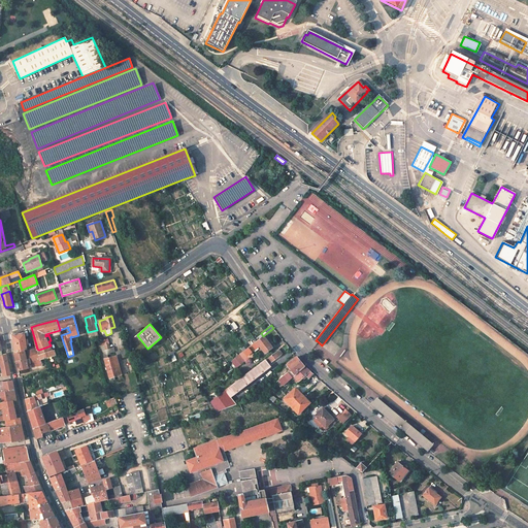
[(25,333),(12,335),(14,344),(15,352),(26,351),(26,350),(28,349),(28,345),(29,345),(29,343),(28,339),(27,339),(25,333)]
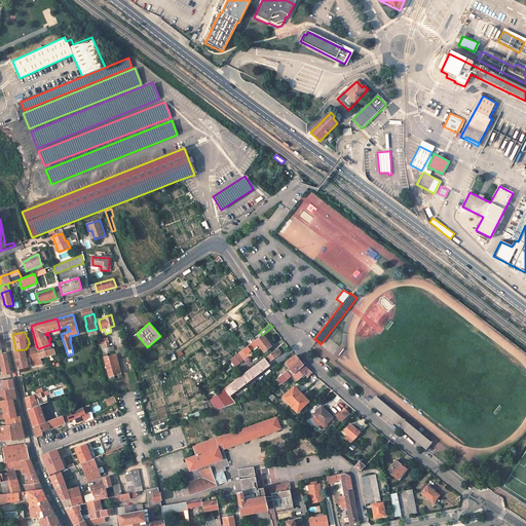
[(259,345),(265,352),(272,347),(263,336),(262,335),(234,355),(238,362),(243,359),(242,358),(259,345)]
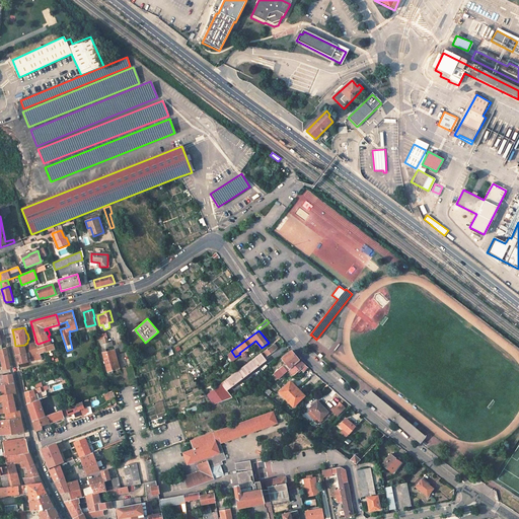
[(105,334),(98,336),(99,340),(103,340),(105,348),(113,346),(112,342),(108,343),(105,334)]
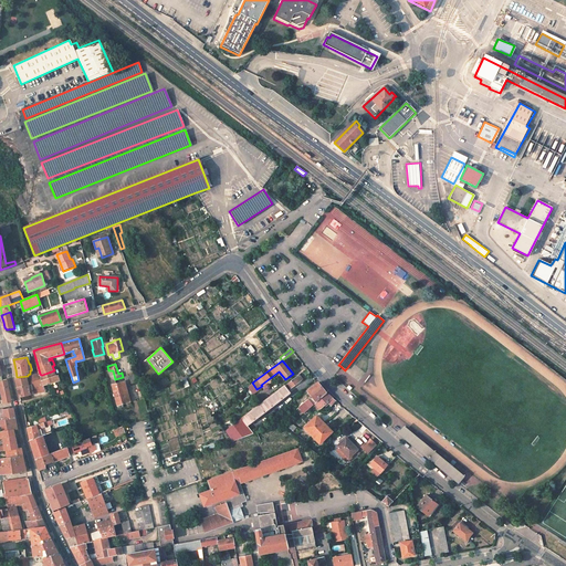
[(42,380),(56,376),(54,370),(42,375),(42,380)]
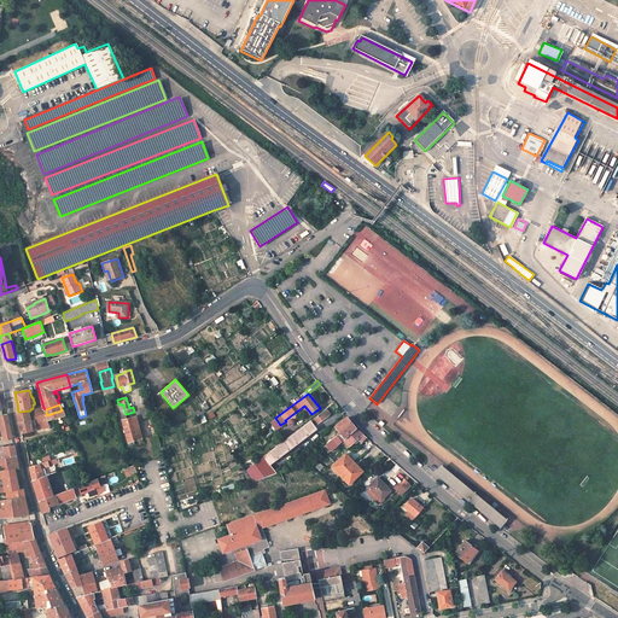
[(123,404),(118,404),(128,442),(129,442),(130,445),(136,444),(135,441),(141,438),(135,417),(127,419),(126,414),(123,404)]
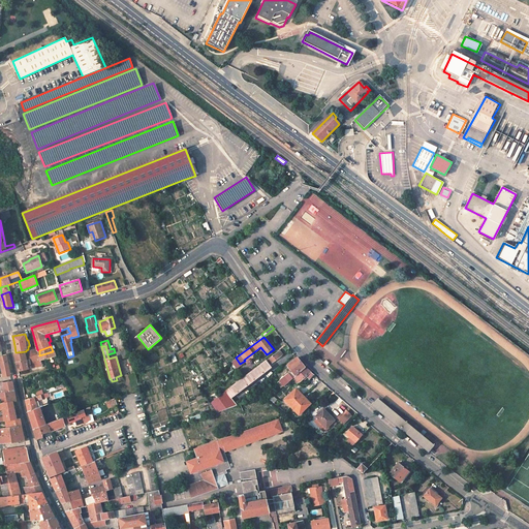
[(38,350),(37,349),(26,351),(27,360),(39,355),(39,350),(38,350)]
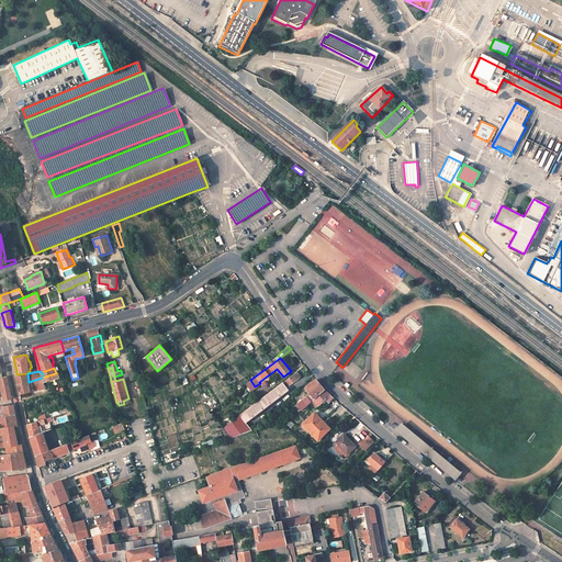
[(137,371),(127,373),(130,381),(139,379),(137,371)]
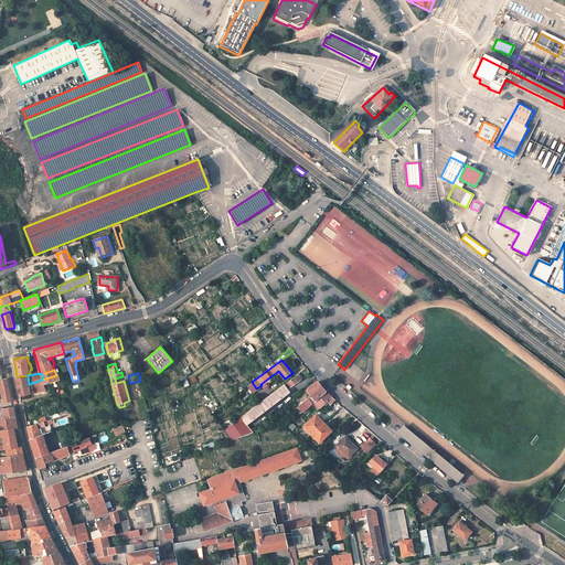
[(29,384),(18,387),(19,392),(20,396),(46,391),(46,388),(45,390),(44,385),(60,380),(59,374),(56,375),(42,380),(29,384)]
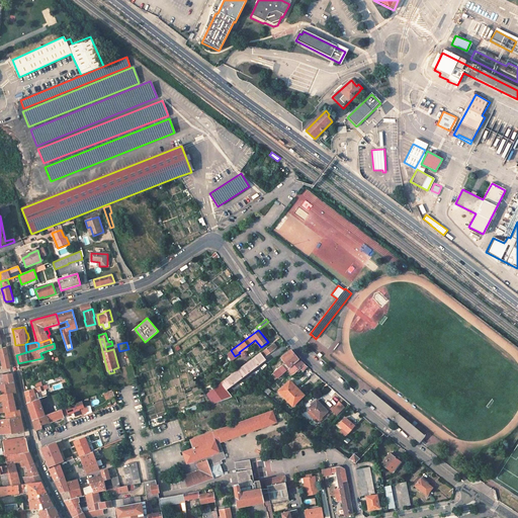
[(273,343),(205,395),(208,401),(211,405),(232,397),(226,389),(264,359),(263,357),(276,347),(273,343)]
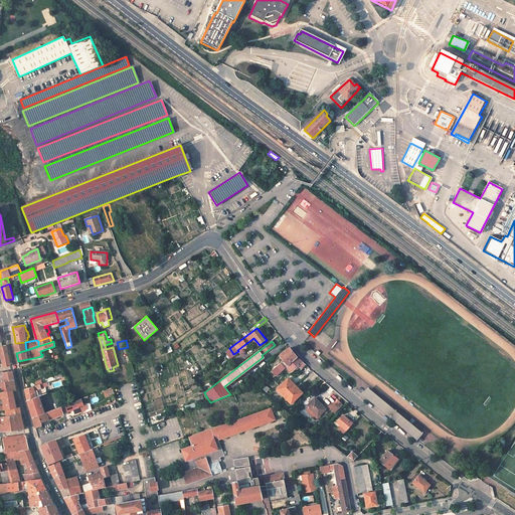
[(15,343),(14,344),(15,348),(16,353),(26,350),(25,342),(15,343)]
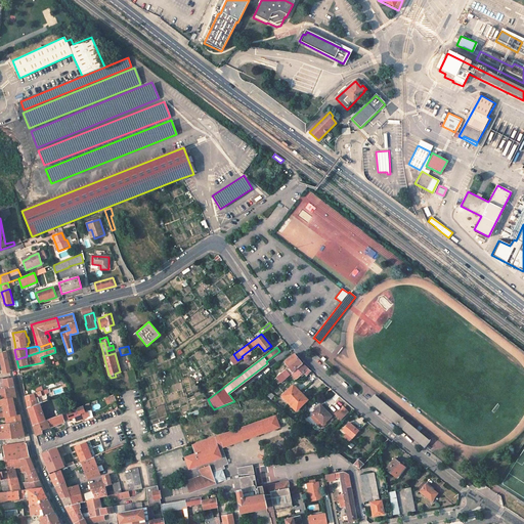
[(0,353),(0,359),(4,374),(11,373),(7,357),(6,351),(3,352),(0,353)]
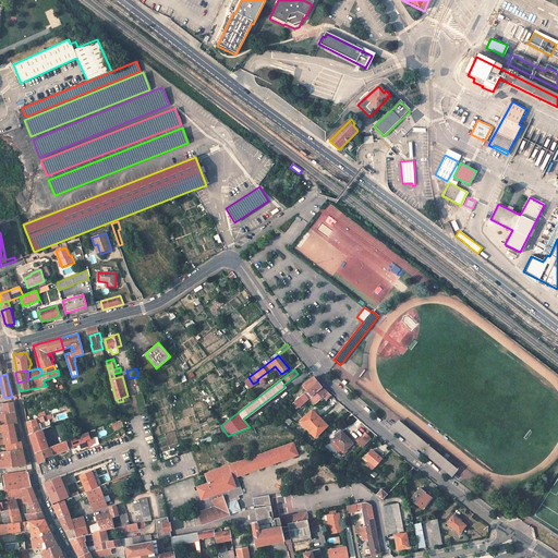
[(314,377),(303,385),(312,397),(322,387),(317,383),(314,377)]
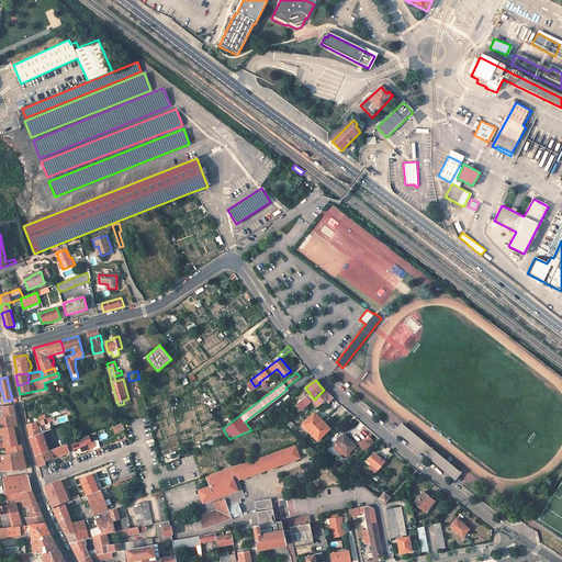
[(334,397),(325,390),(324,390),(314,400),(313,401),(317,405),(324,400),(328,403),(334,397)]
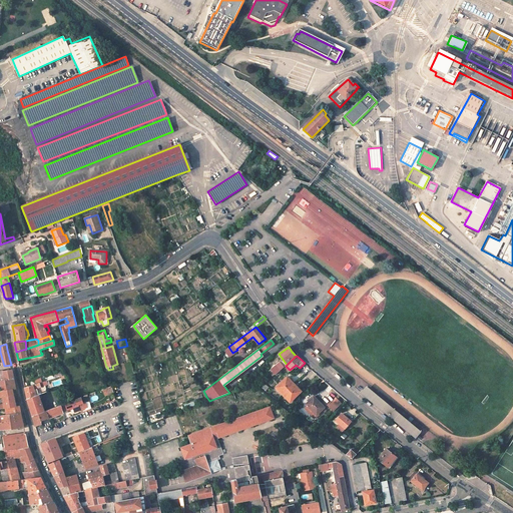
[(280,362),(276,366),(280,371),(284,368),(284,367),(280,362)]
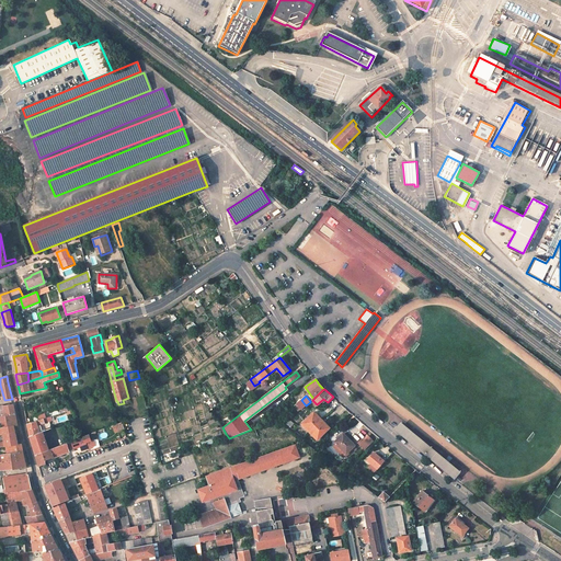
[(2,405),(0,405),(0,416),(1,423),(2,423),(3,427),(14,426),(19,425),(18,421),(15,414),(14,407),(14,404),(2,407),(2,405)]
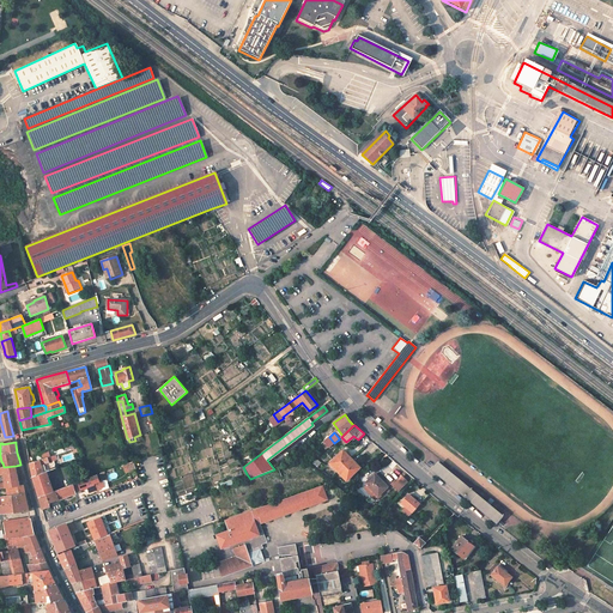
[(343,450),(329,463),(338,472),(351,459),(343,450)]
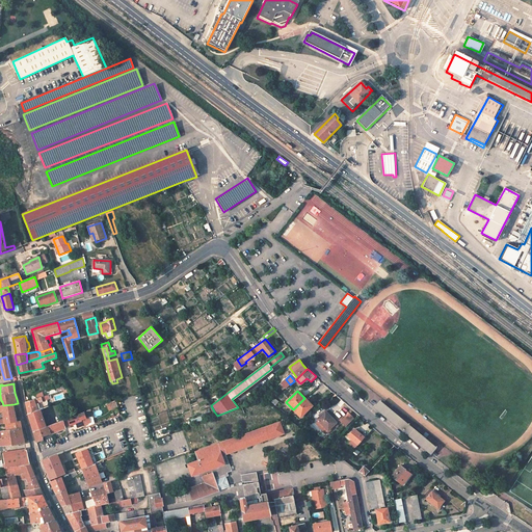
[(304,398),(293,409),(300,417),(312,405),(304,398)]
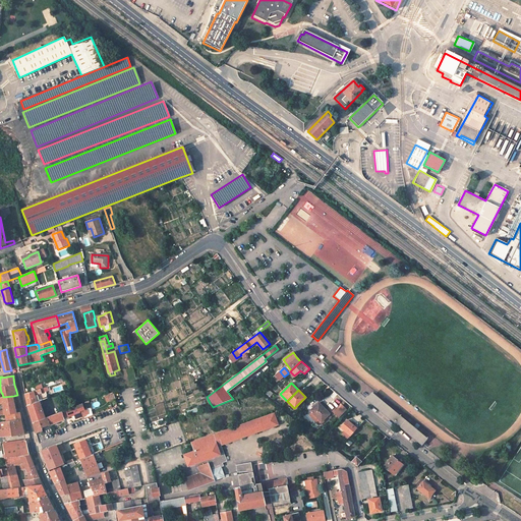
[(27,405),(40,401),(41,400),(46,398),(45,395),(39,398),(37,398),(34,391),(25,393),(26,399),(27,405)]
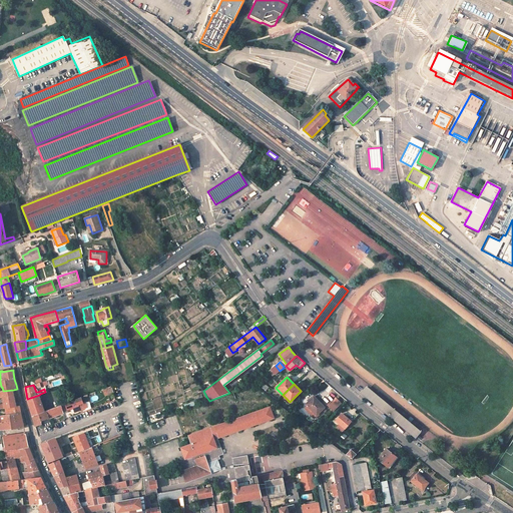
[(111,387),(102,390),(104,397),(113,393),(111,387)]
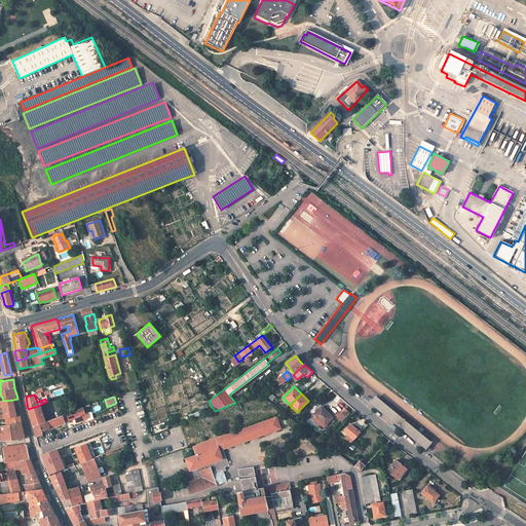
[(429,444),(376,398),(375,399),(373,398),(371,400),(373,402),(371,404),(424,448),(425,449),(426,447),(428,449),(430,446),(428,445),(429,444)]
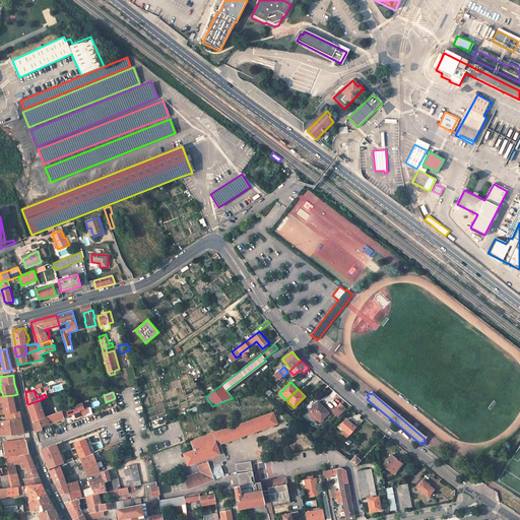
[(3,396),(0,396),(0,401),(2,402),(4,408),(0,408),(0,413),(6,413),(17,411),(15,403),(13,395),(3,396)]
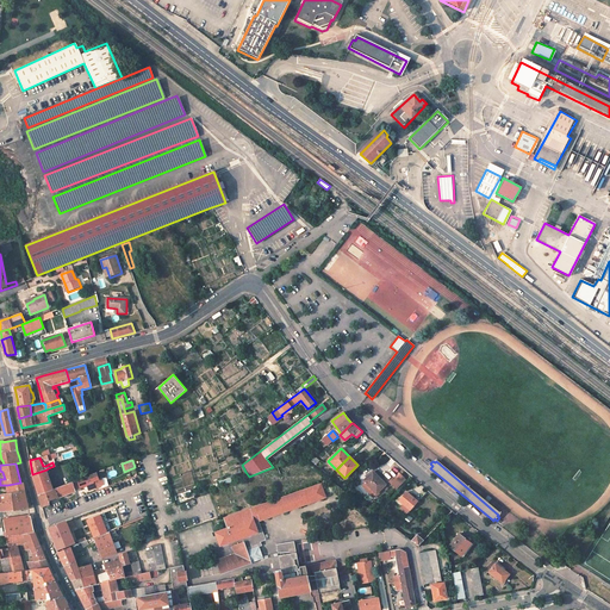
[(35,483),(38,495),(53,490),(48,473),(50,472),(49,470),(47,471),(47,470),(32,474),(35,483)]
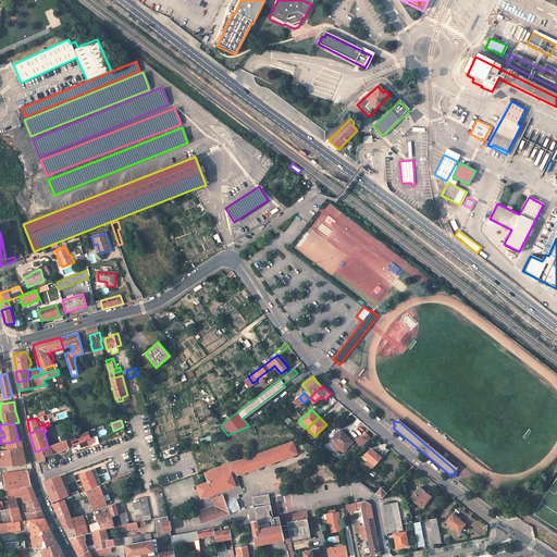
[(341,431),(333,438),(344,450),(353,442),(341,431)]
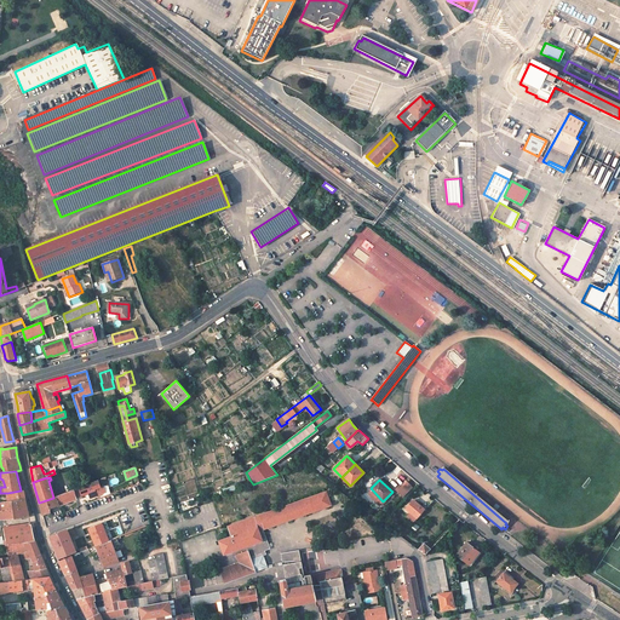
[(99,481),(74,491),(76,497),(81,495),(82,497),(89,494),(91,499),(98,497),(96,489),(101,488),(99,481)]
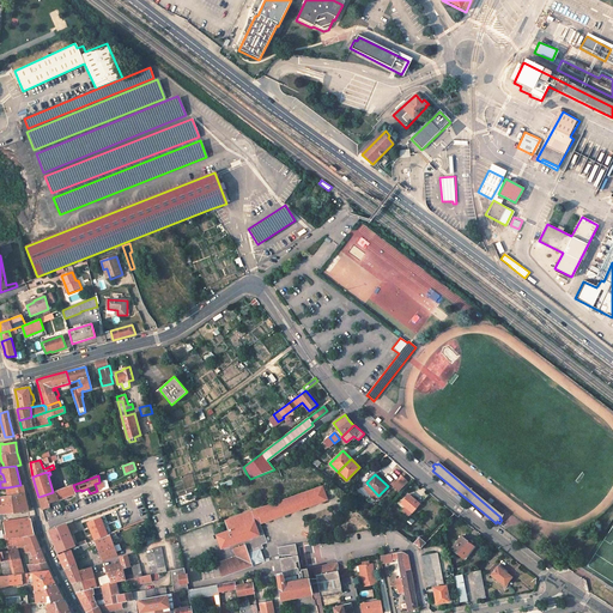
[(401,475),(390,484),(396,492),(407,483),(401,475)]
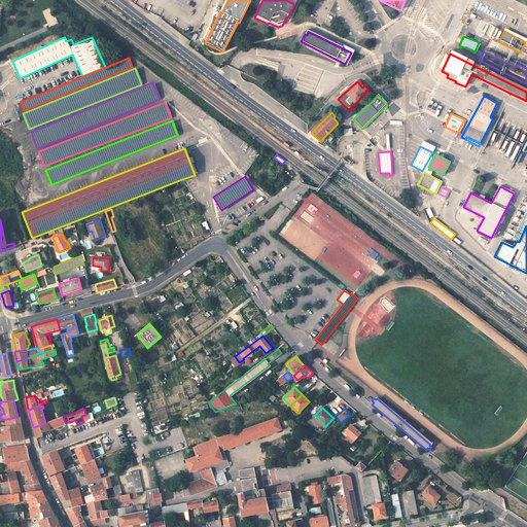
[(18,417),(6,419),(6,422),(7,426),(22,424),(22,421),(21,417),(18,417)]
